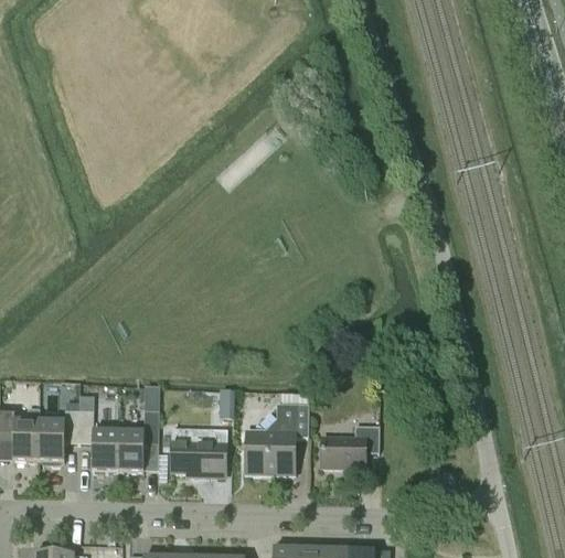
[(281,393),(281,404),(277,404),(277,412),(280,416),(266,430),(247,430),(246,474),(295,474),(296,437),(309,437),(310,394),(281,393)]
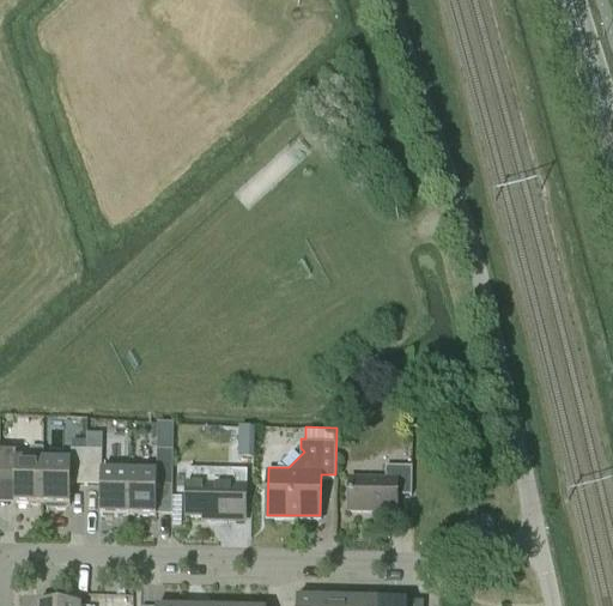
[(238,438),(238,454),(254,454),(254,438),(238,438)]
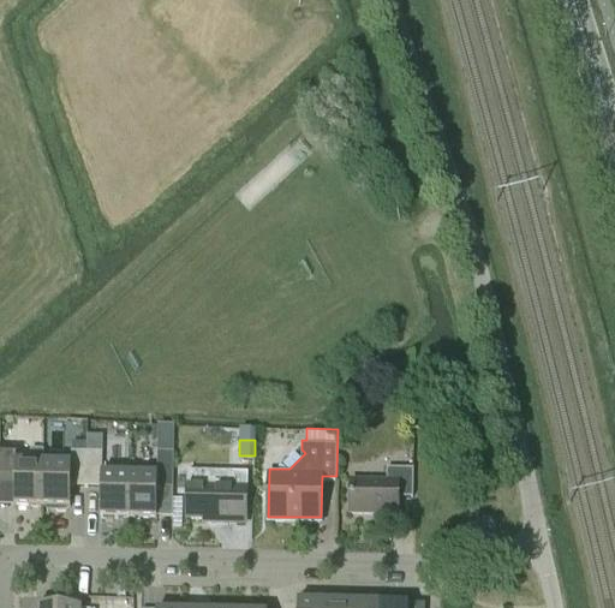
[(16,445),(0,445),(0,480),(15,480),(15,500),(42,501),(43,458),(43,445),(29,445),(29,458),(16,458),(16,445)]
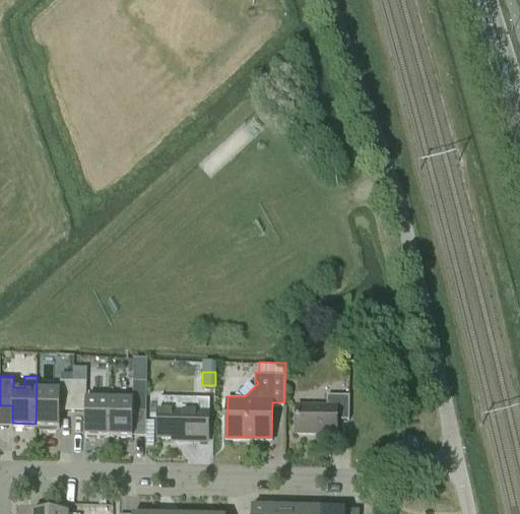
[(132,397),(109,396),(108,433),(132,434),(133,408),(146,407),(146,378),(133,378),(132,397)]
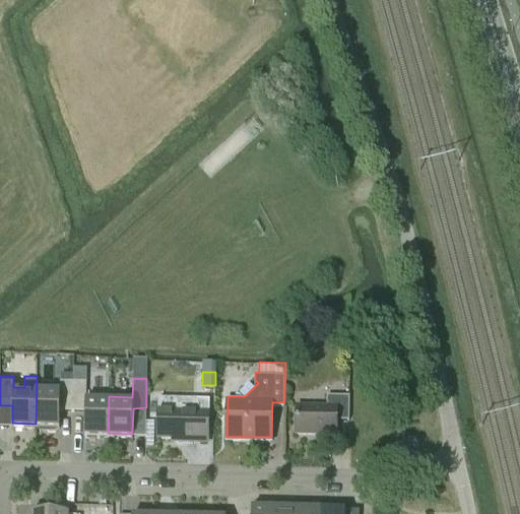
[(60,388),(37,387),(36,424),(45,424),(47,428),(55,428),(57,424),(59,424),(59,407),(72,407),(73,379),(60,379),(60,388)]
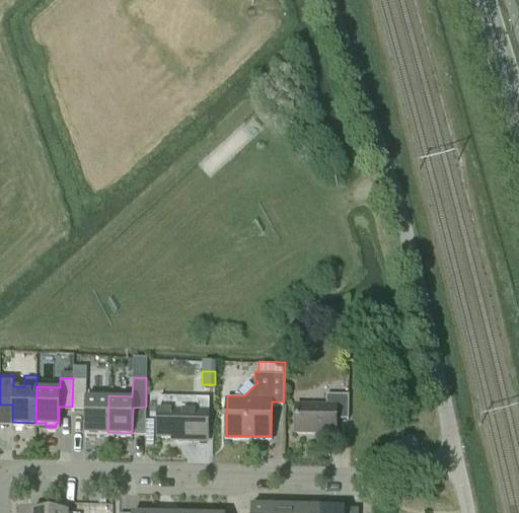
[(73,378),(72,407),(85,407),(85,432),(107,432),(108,395),(85,395),(85,378),(73,378)]
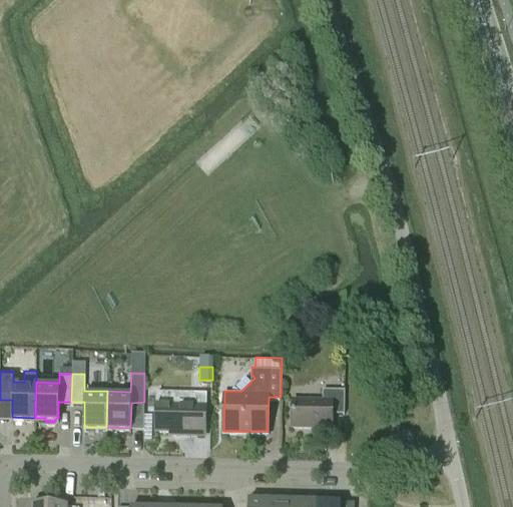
[(345,411),(345,387),(323,386),(323,397),(293,397),(293,424),(333,425),(333,410),(345,411)]
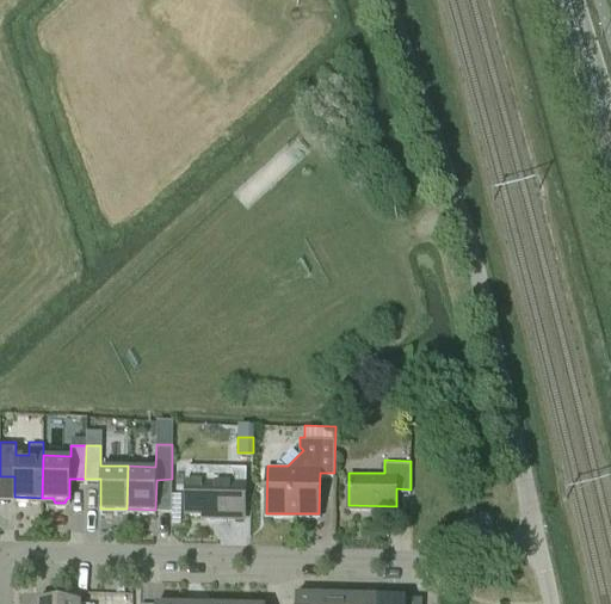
[(186,464),(186,479),(185,510),(199,511),(199,517),(245,518),(246,464),(232,463),(232,466),(186,464)]
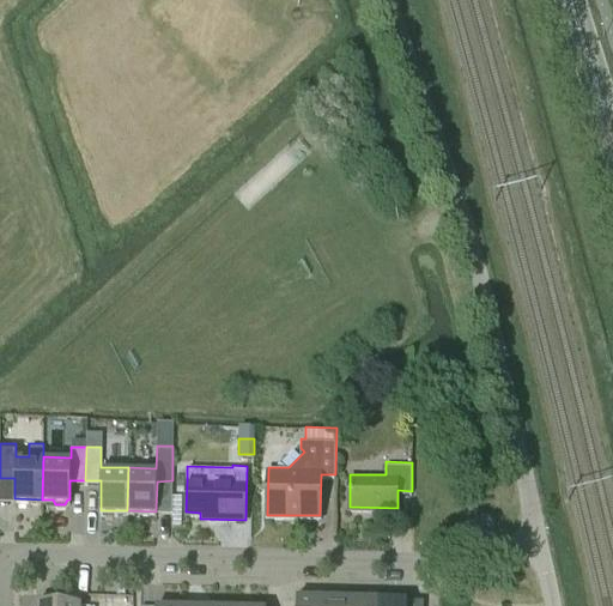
[(325,605),(325,595),(297,594),(297,605),(325,605)]
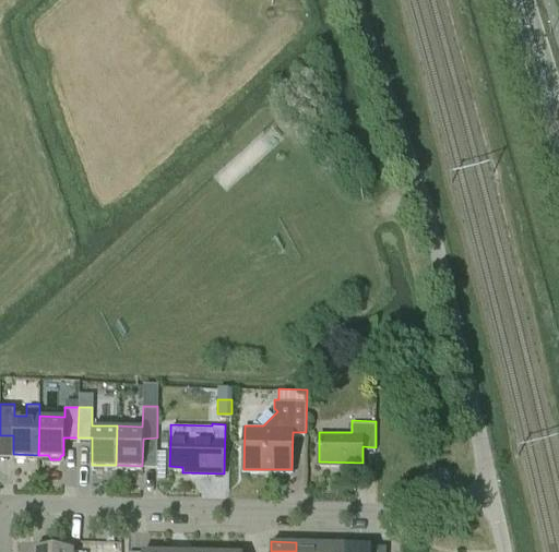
[(296,542),(296,551),(321,551),(321,543),(296,542)]
